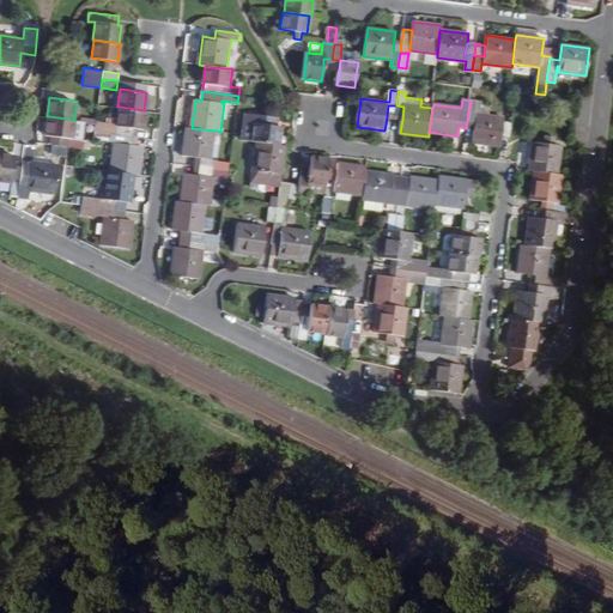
[(477,114),(478,102),(471,101),(466,128),(474,129),(473,143),(502,146),(503,138),(504,121),(504,117),(477,114)]
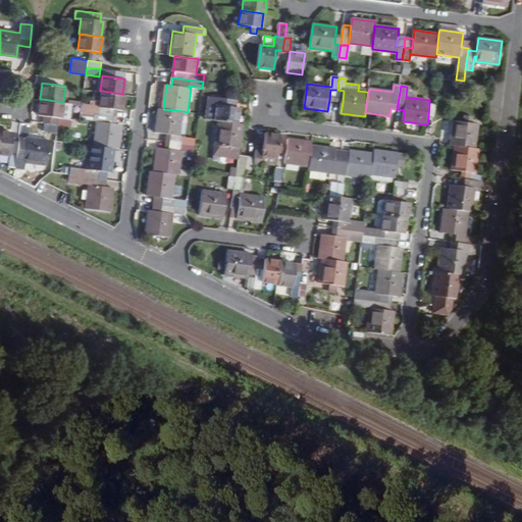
[(102,91),(100,107),(83,104),(82,112),(117,116),(118,110),(123,110),(124,94),(122,94),(102,91)]
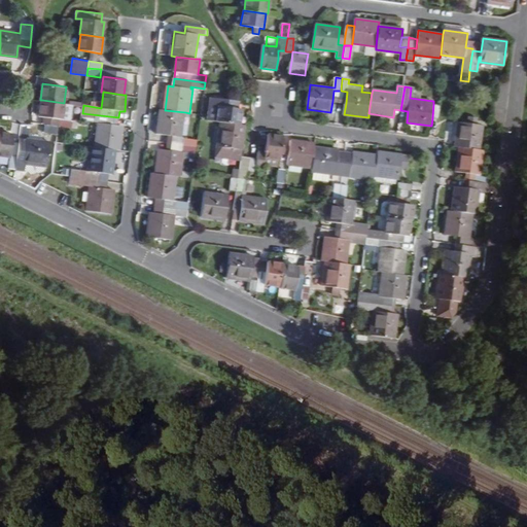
[(211,105),(218,106),(217,121),(221,121),(240,125),(242,109),(238,108),(239,102),(212,98),(211,105)]
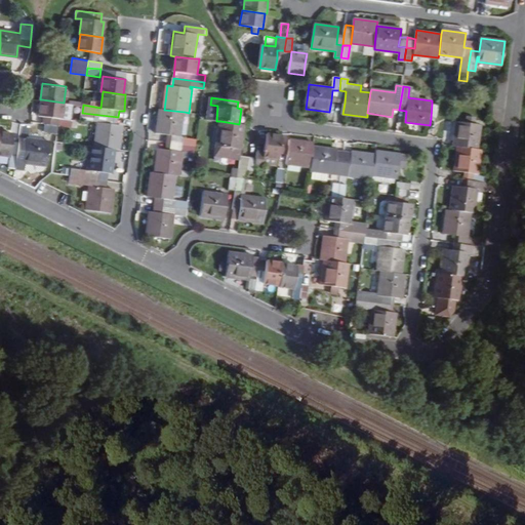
[(75,120),(62,119),(64,103),(42,99),(40,116),(45,117),(45,123),(59,125),(75,127),(75,120)]
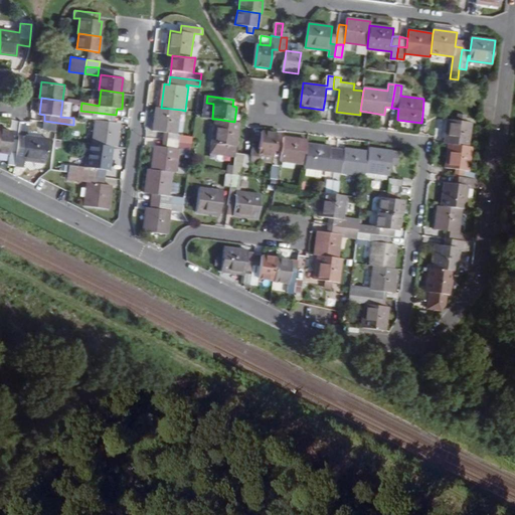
[(70,118),(72,102),(62,101),(60,117),(70,118)]
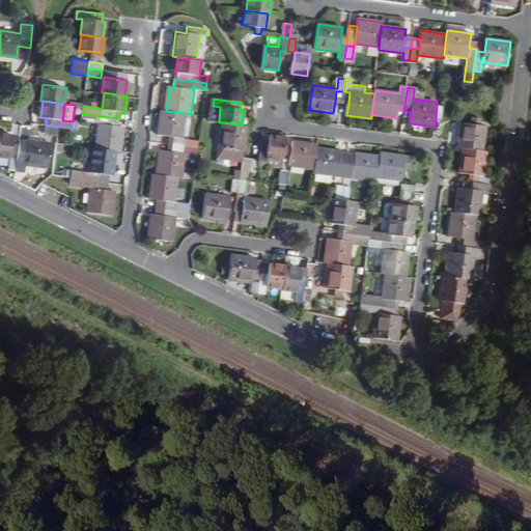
[(442,120),(444,106),(437,105),(436,119),(442,120)]
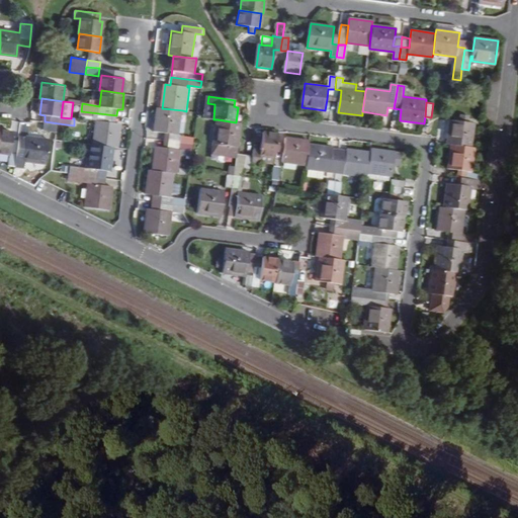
[(172,141),(193,144),(193,138),(181,137),(182,135),(179,135),(182,110),(162,108),(158,107),(155,132),(166,134),(173,134),(172,141)]
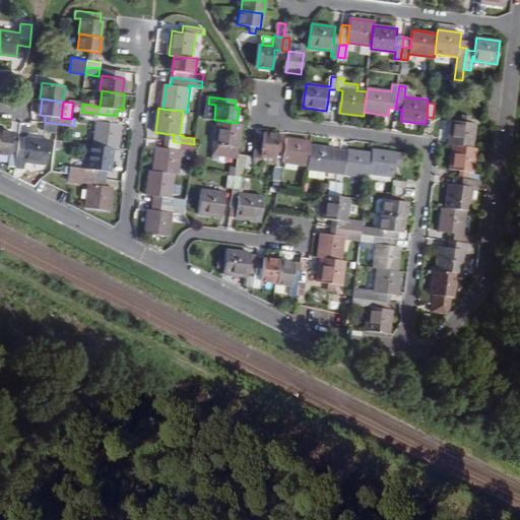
[(80,118),(98,121),(94,145),(115,147),(119,148),(122,124),(116,123),(117,116),(81,112),(80,118)]
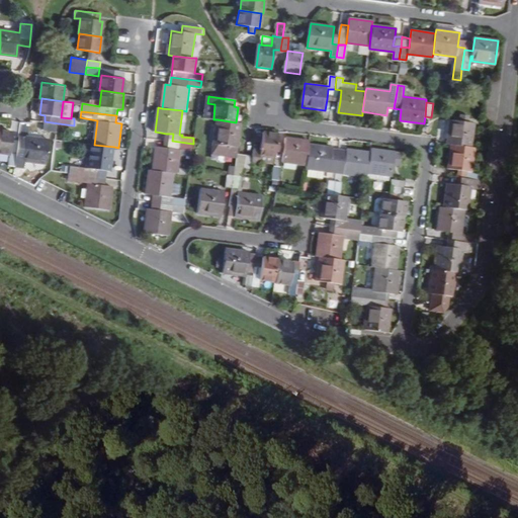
[(458,121),(450,120),(447,144),(451,144),(470,147),(475,122),(466,122),(466,115),(459,114),(458,121)]
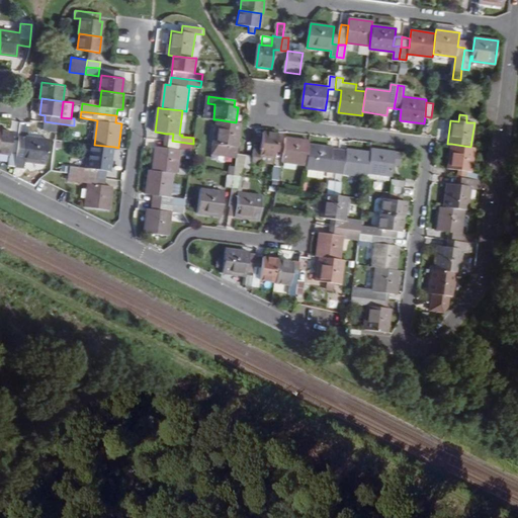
[(239,147),(241,122),(236,122),(218,119),(214,144),(239,147)]
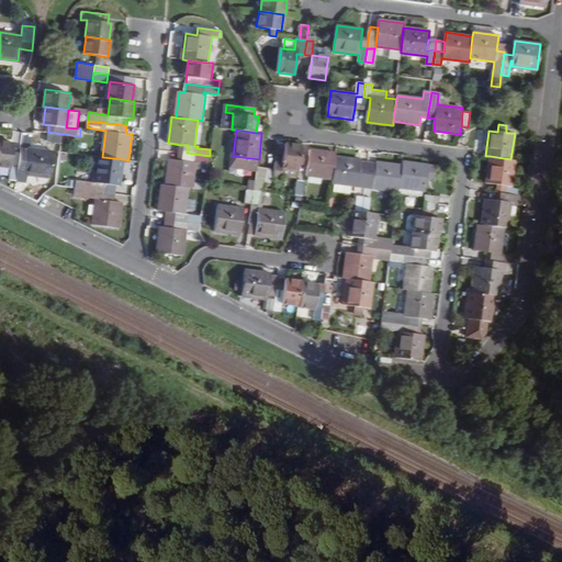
[(13,153),(14,144),(0,142),(0,166),(11,168),(10,179),(18,180),(19,166),(21,154),(13,153)]
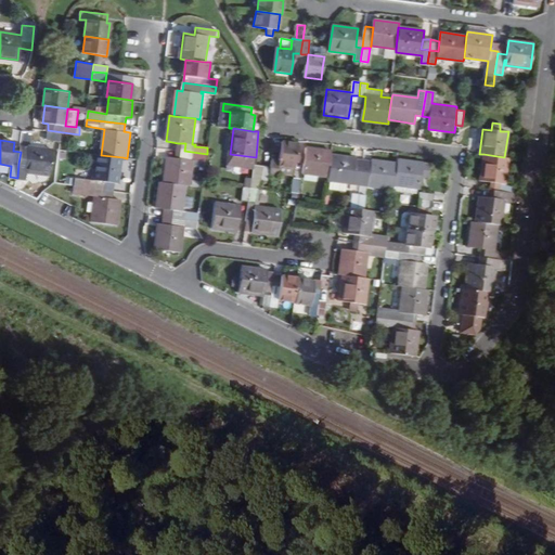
[(293,167),(295,167),(295,160),(296,152),(297,143),(281,141),(279,159),(273,158),(271,166),(270,181),(276,182),(278,175),(292,177),(293,167)]
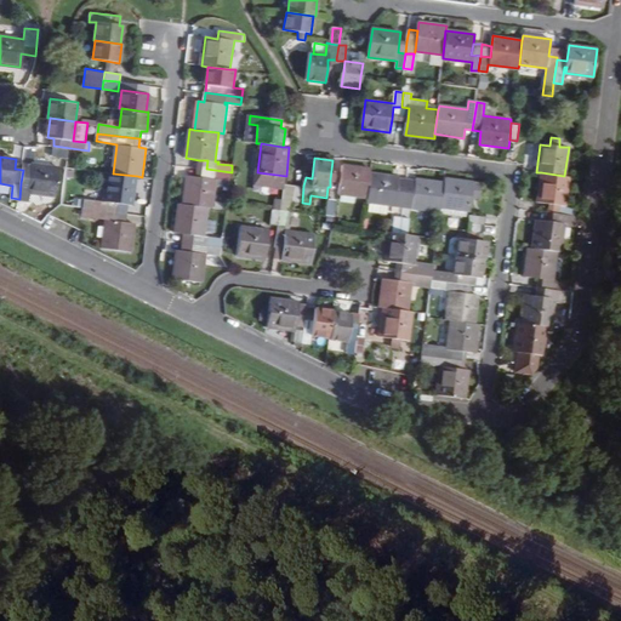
[(23,170),(21,183),(20,199),(27,200),(28,193),(56,195),(60,167),(32,164),(24,164),(23,170)]
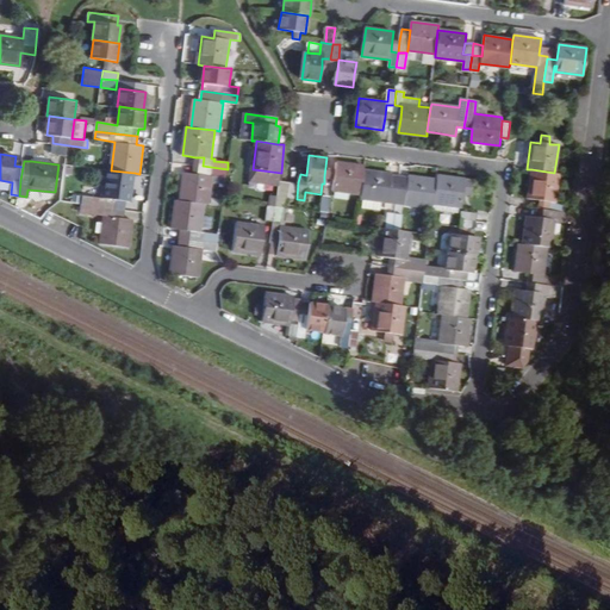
[(332,190),(361,193),(365,170),(365,166),(336,162),(336,168),(335,179),(332,190)]
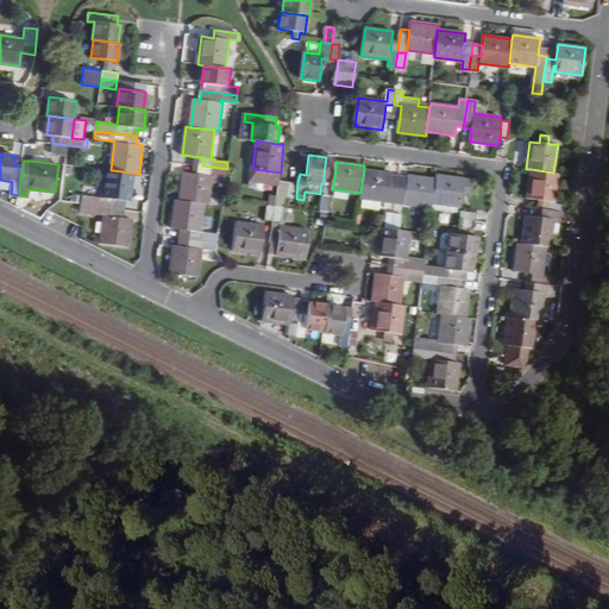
[(203,176),(205,167),(202,165),(194,165),(193,174),(203,176)]
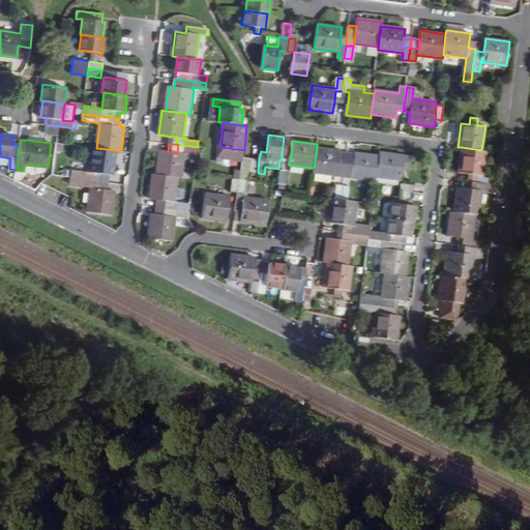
[(157,175),(178,177),(182,177),(185,158),(196,159),(197,154),(198,147),(178,145),(177,153),(168,151),(160,150),(157,175)]
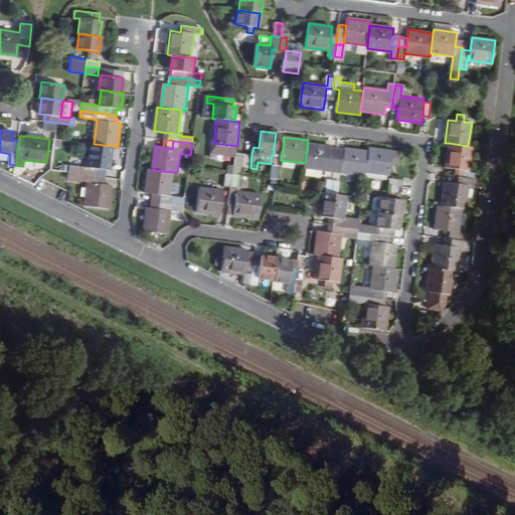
[(284,142),(275,141),(274,149),(283,151),(284,142)]
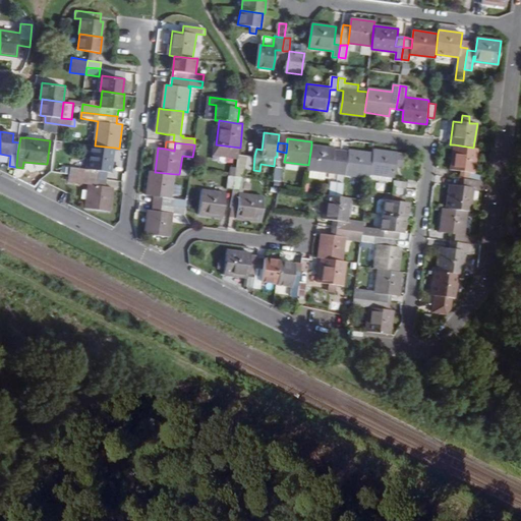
[(115,148),(95,146),(90,145),(87,168),(108,171),(112,172),(115,148)]
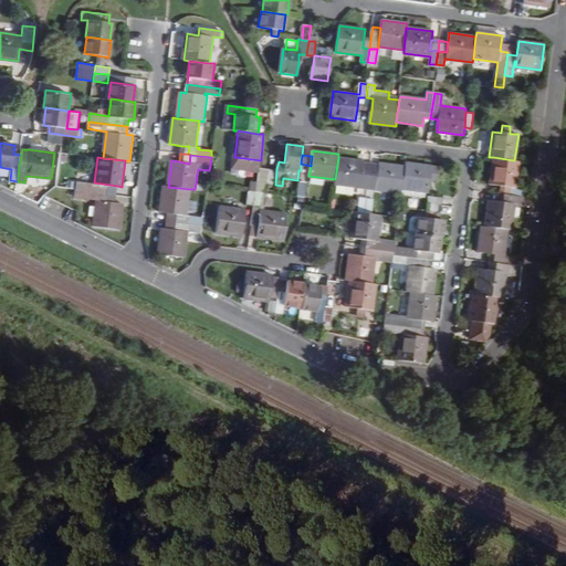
[(259,167),(261,160),(234,157),(233,168),(259,171),(259,167)]
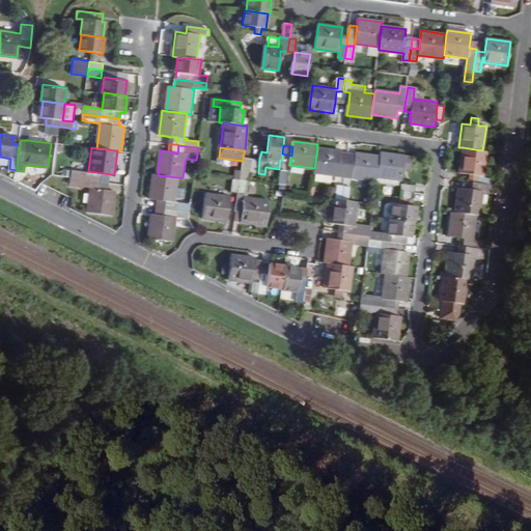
[(487,151),(482,150),(463,147),(459,172),(471,174),(479,175),(484,176),(487,151)]
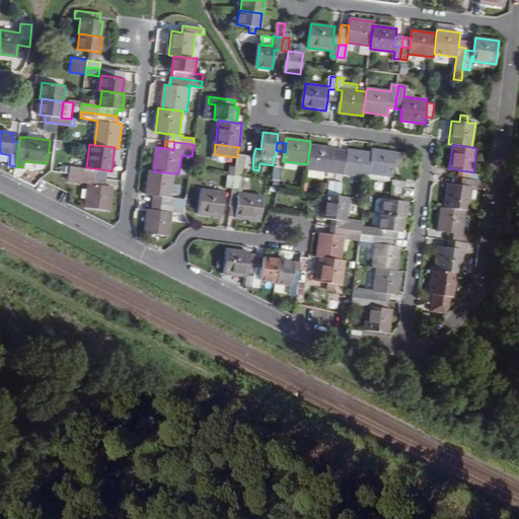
[(310,145),(307,164),(307,168),(309,169),(324,170),(330,172),(335,150),(335,148),(310,145)]
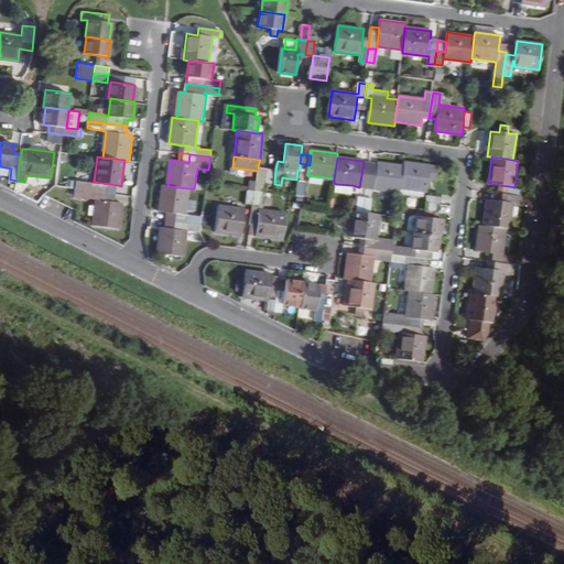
[(424,191),(426,191),(427,180),(430,165),(403,162),(403,166),(400,192),(400,193),(424,196),(424,191)]
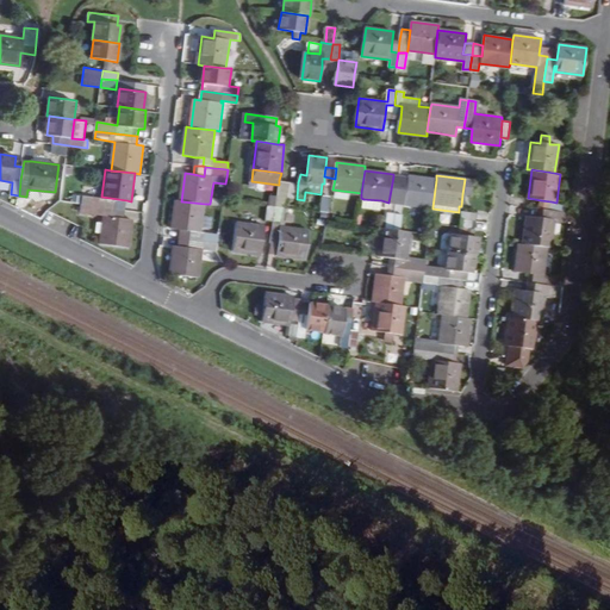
[(397,203),(400,178),(393,176),(388,203),(397,203)]
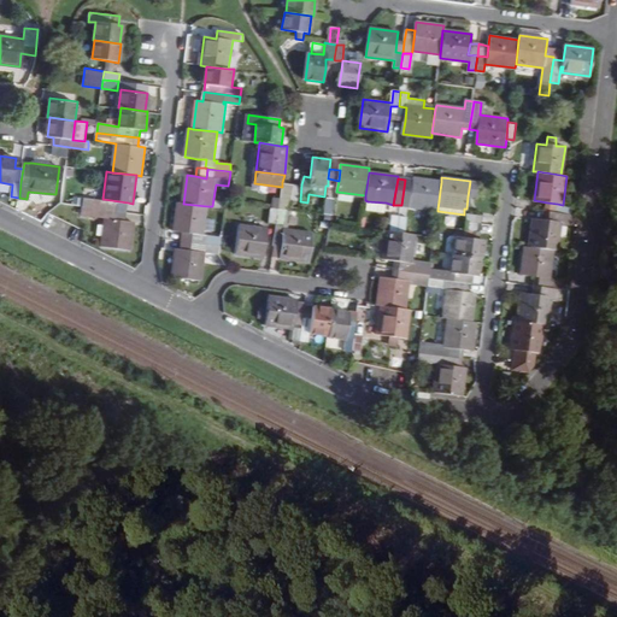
[(413,178),(410,206),(438,210),(441,182),(413,178)]
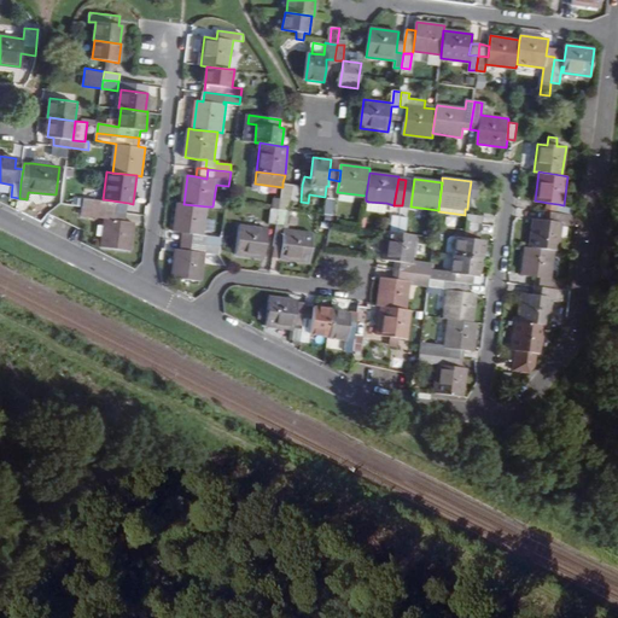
[(410,207),(413,181),(406,180),(402,205),(410,207)]
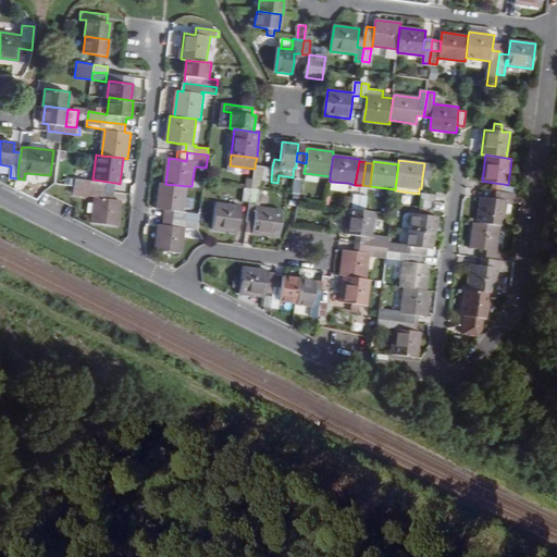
[(431,178),(432,164),(424,163),(422,177),(431,178)]
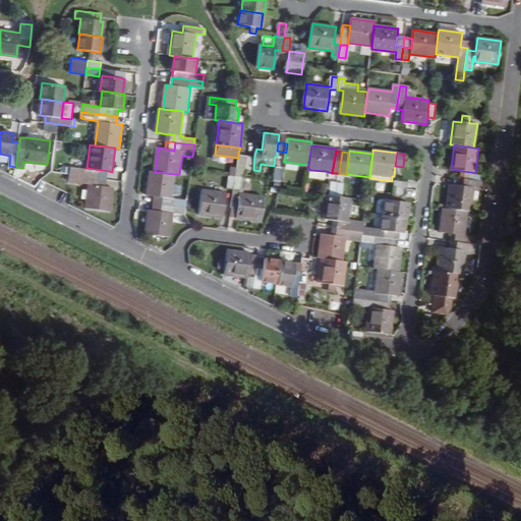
[(245,178),(246,170),(253,170),(254,156),(238,154),(238,158),(236,176),(242,177),(245,178)]
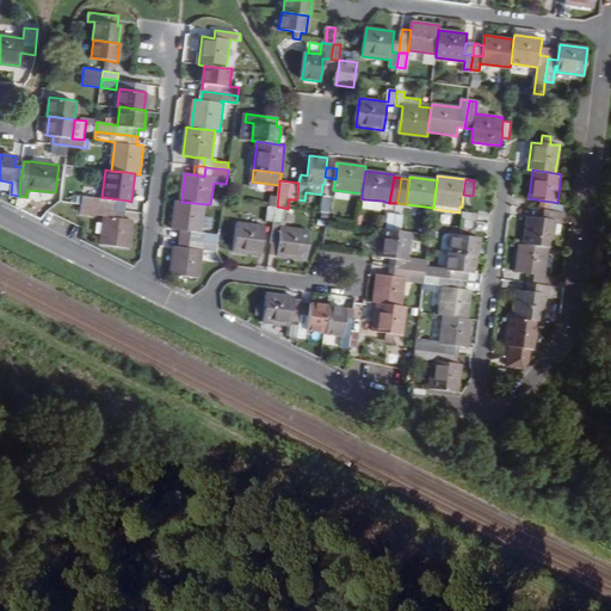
[(82,195),(81,204),(97,207),(98,197),(82,195)]
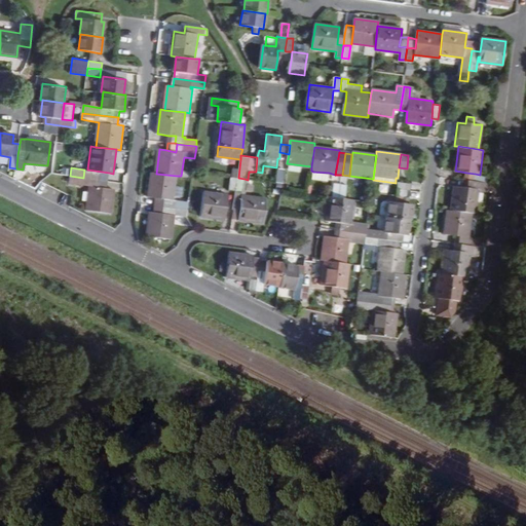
[(283,185),(285,170),(278,168),(276,183),(283,185)]
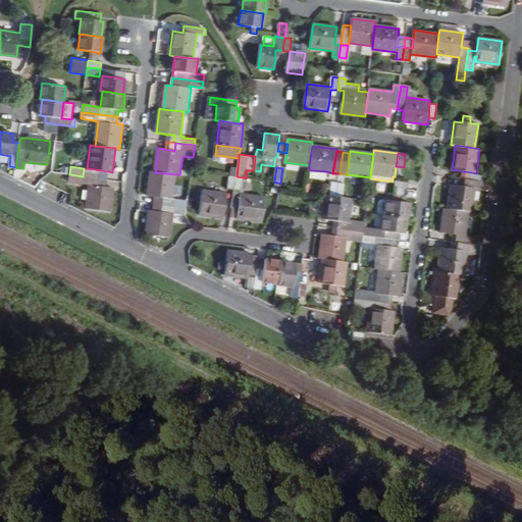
[(87,168),(84,168),(83,176),(107,179),(108,171),(87,168)]
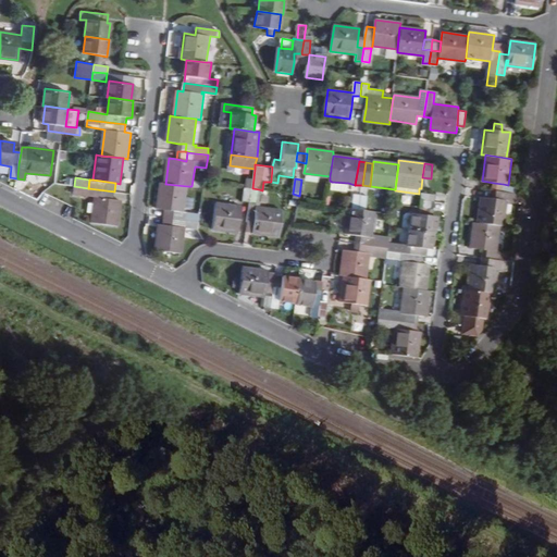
[(347,190),(348,183),(332,182),(331,188),(347,190)]
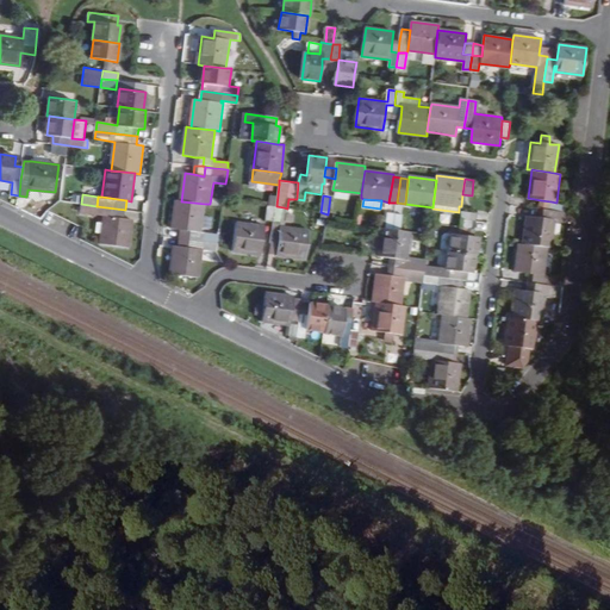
[(188,240),(218,243),(219,236),(203,234),(204,232),(201,232),(205,204),(181,201),(176,200),(173,229),(185,230),(184,238),(188,240)]
